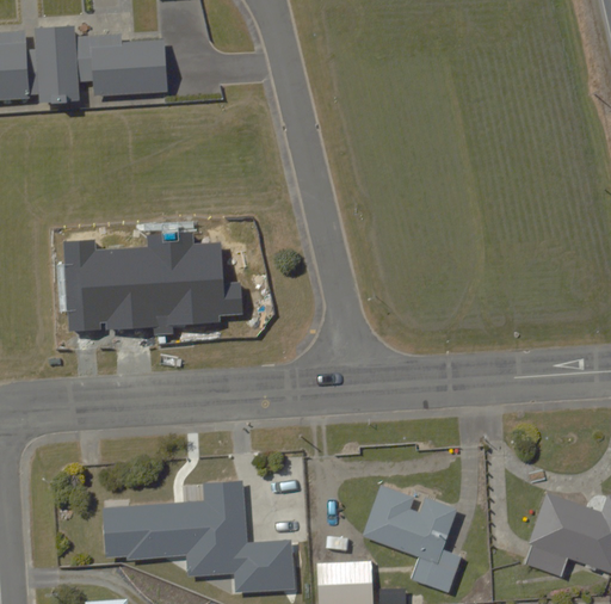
[(37,26),(0,28),(0,100),(38,99),(38,111),(79,109),(78,85),(91,85),(92,100),(167,97),(164,39),(121,42),(119,18),(73,22),(37,23),(37,26)]
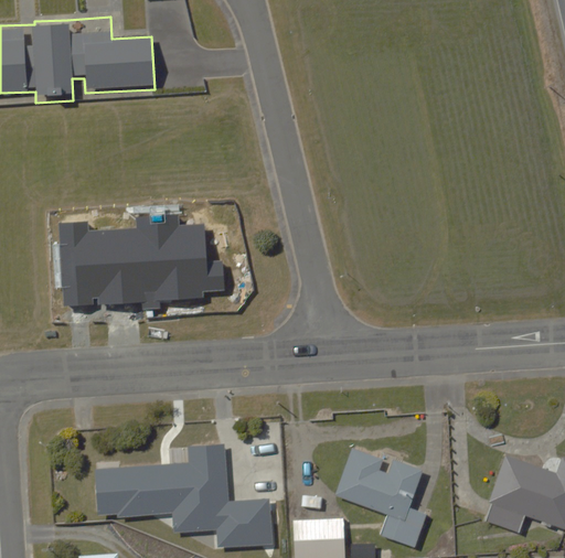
[(356,443),(334,494),(387,516),(379,538),(414,554),(445,481),(356,443)]
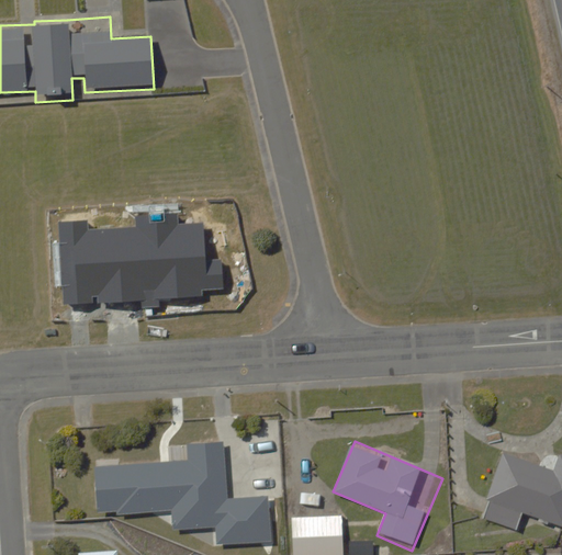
[(487,499),(479,521),(516,536),(525,513),(561,528),(561,454),(558,452),(552,465),(504,446),(483,498),(487,499)]
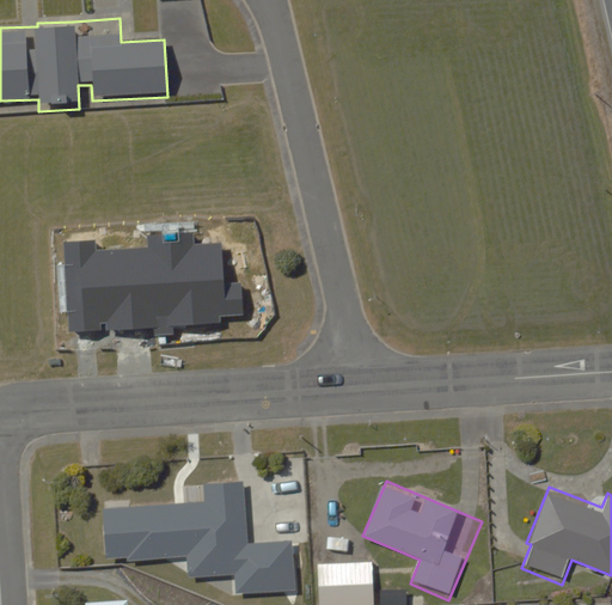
[(375,604),(372,560),(311,563),(313,604),(375,604)]
